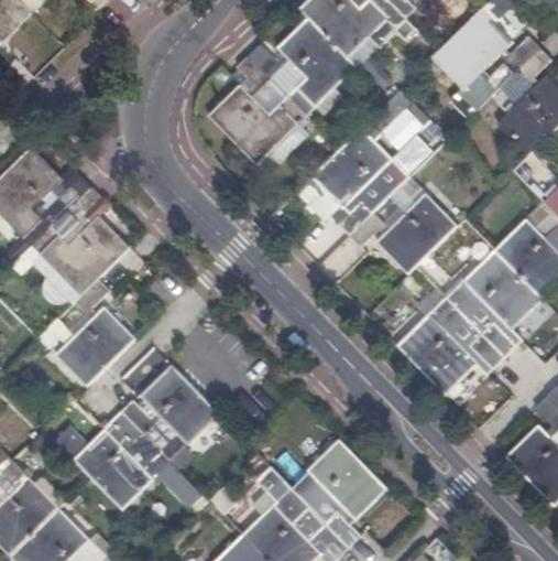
[(0,67),(7,62),(0,55),(0,38),(36,0),(0,0),(0,67)]
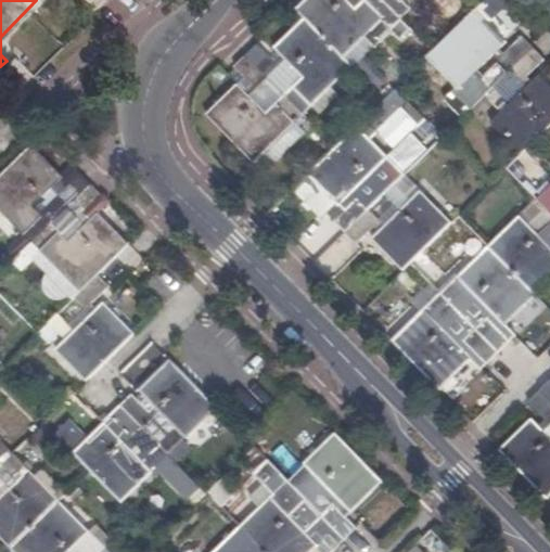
[(299,0),(293,7),(302,16),(271,46),(279,53),(271,60),(255,42),(231,65),(248,82),(242,89),(235,82),(204,113),(252,161),(349,64),(341,55),(397,0),(299,0)]
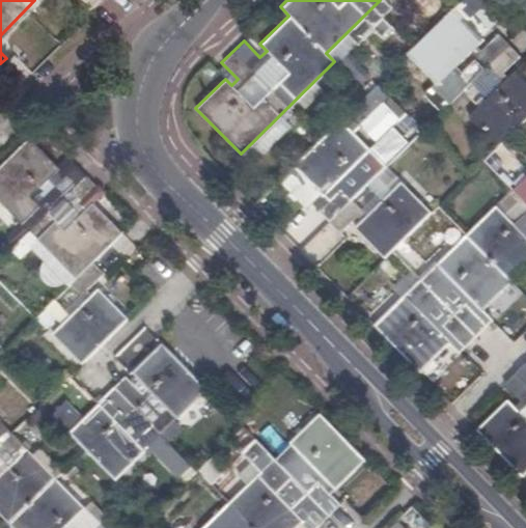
[(449,79),(440,88),(497,144),(525,114),(525,83),(513,70),(506,76),(501,71),(518,54),(497,33),(480,50),(474,45),(480,37),(452,8),(406,54),(435,83),(444,74),(449,79)]
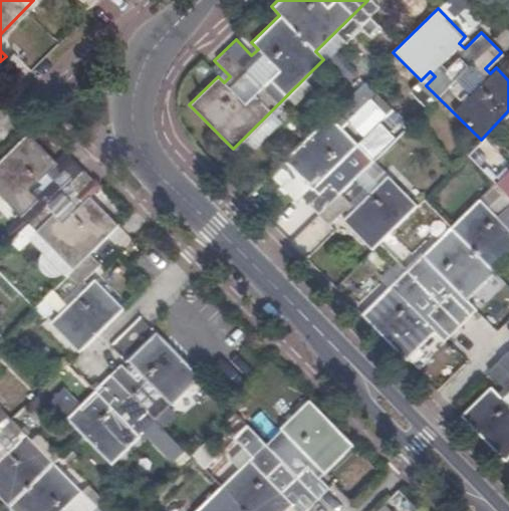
[(348,212),(342,219),(370,248),(416,203),(388,174),(376,184),(347,154),(357,144),(329,115),(284,159),(311,188),(318,181),(323,187),(306,203),(326,223),(343,207),(348,212)]
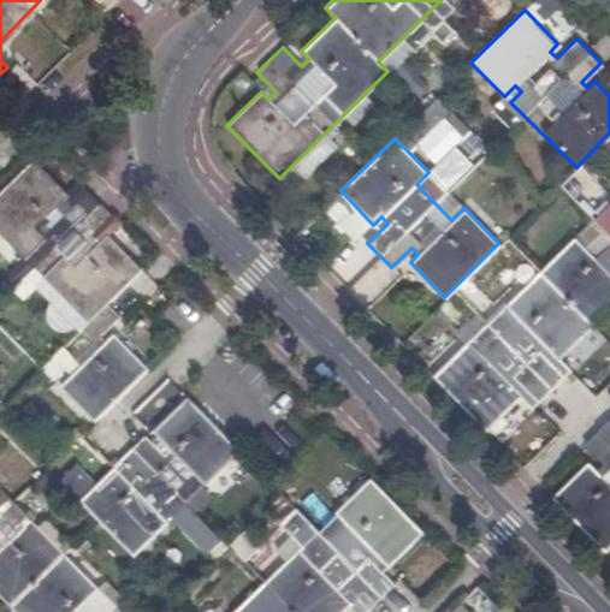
[(70,375),(58,386),(92,421),(146,368),(113,333),(105,342),(99,336),(119,316),(106,303),(141,269),(106,233),(102,237),(95,231),(112,215),(78,182),(65,194),(33,160),(0,191),(0,235),(87,322),(80,328),(98,349),(81,366),(61,345),(51,357),(70,375)]
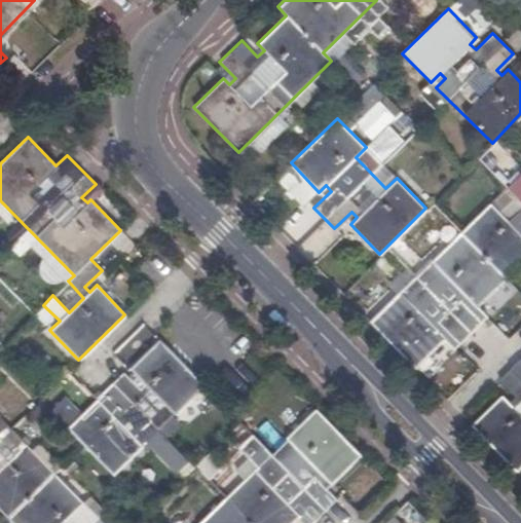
[(399,293),(370,321),(414,366),(444,338),(438,332),(443,327),(458,343),(481,321),(464,305),(469,300),(475,306),(520,261),(520,182),(516,177),(431,261),(440,271),(408,302),(399,293)]
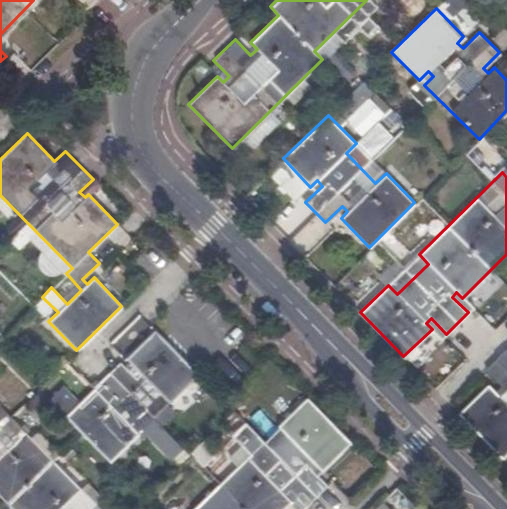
[(367,250),(362,261),(381,270),(386,259),(367,250)]
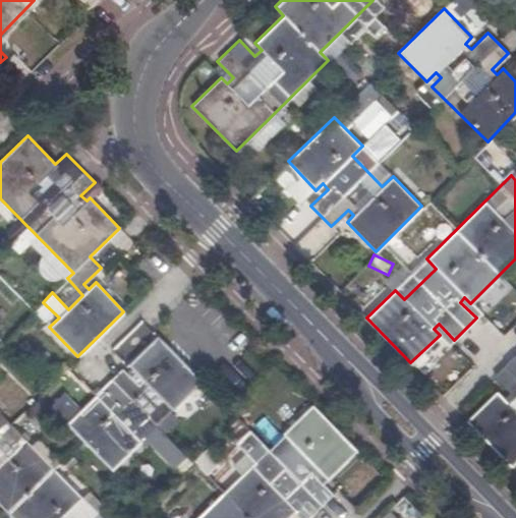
[(157,336),(127,365),(132,368),(126,373),(121,368),(100,389),(117,406),(110,411),(96,396),(66,424),(110,469),(201,382),(157,336)]
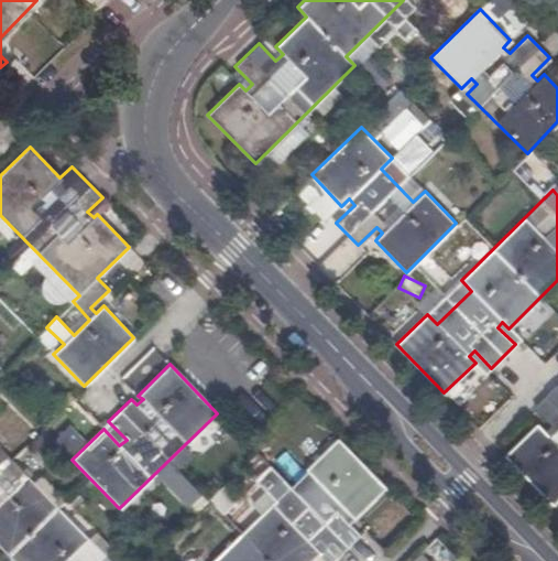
[(536,424),(504,455),(551,504),(557,497),(557,387),(556,385),(533,408),(549,424),(543,431),(536,424)]
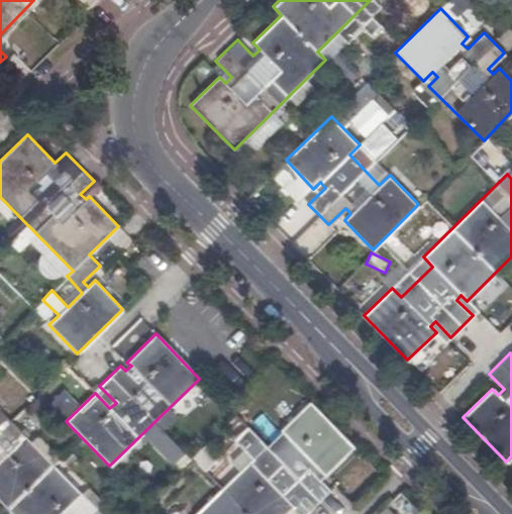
[(47,404),(66,415),(77,399),(59,387),(47,404)]
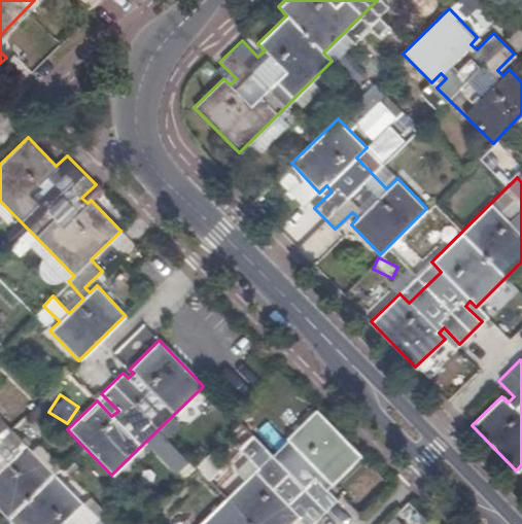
[(291,523),(300,517),(292,511),(296,508),(298,505),(314,522),(337,499),(320,483),(323,480),(325,479),(332,485),(361,455),(316,410),(275,449),(269,443),(263,449),(279,465),(264,481),(254,470),(198,523),(291,523)]
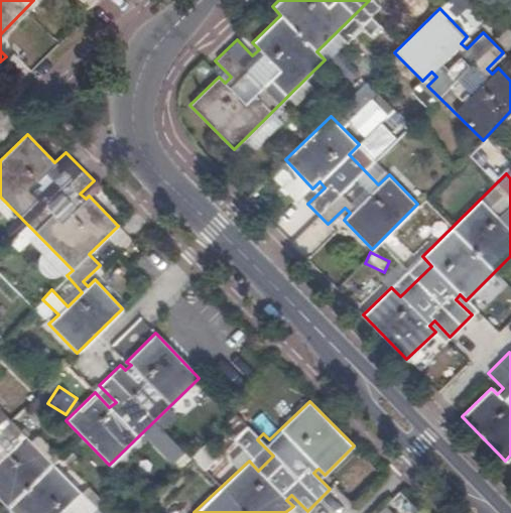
[(100,512),(88,500),(79,510),(71,502),(80,493),(0,410),(0,500),(12,512),(100,512)]
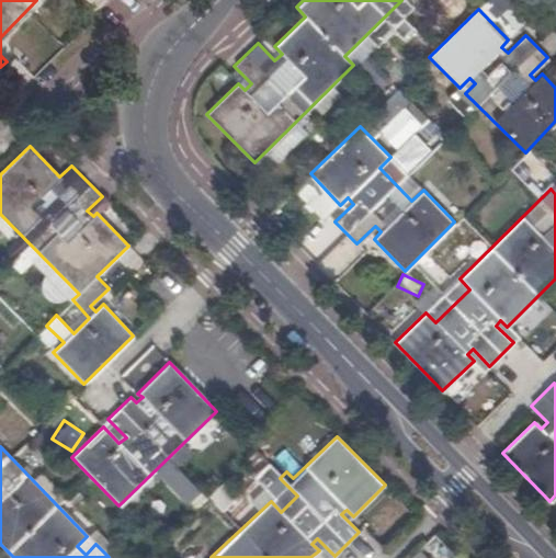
[(256,509),(223,478),(206,496),(239,525),(256,509)]
